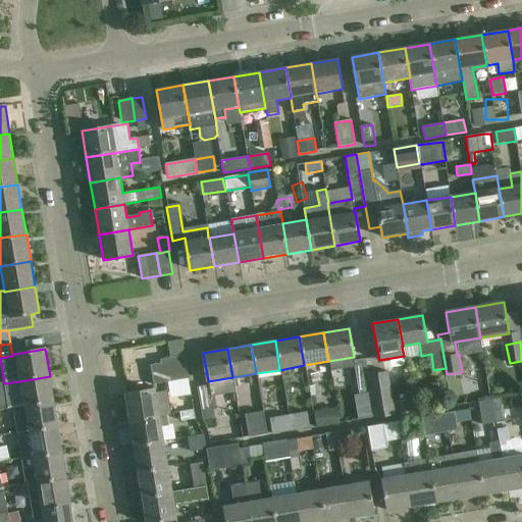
[(188,379),(185,356),(172,358),(176,380),(188,379)]
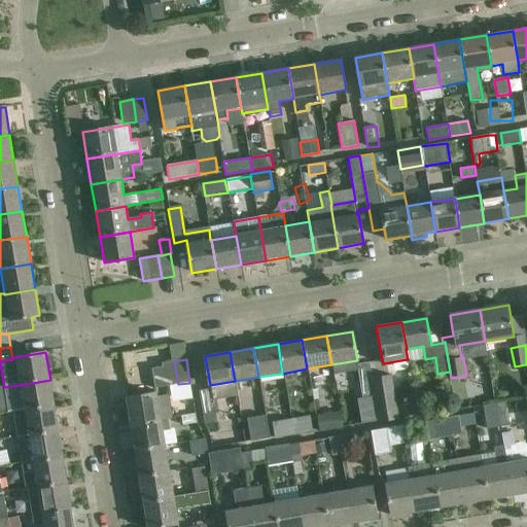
[(162,366),(151,369),(154,388),(178,384),(174,361),(172,361),(162,363),(162,366)]
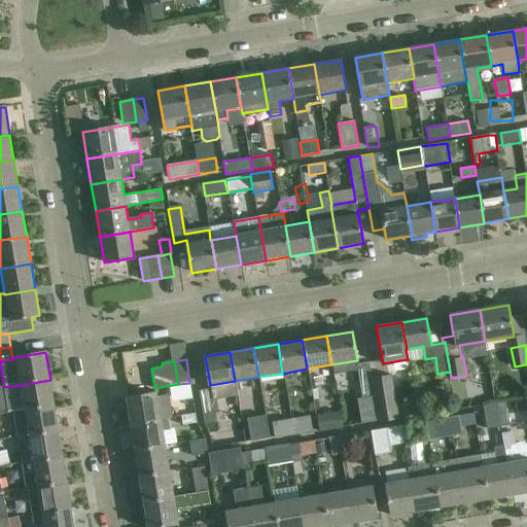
[(375,395),(369,363),(356,365),(362,397),(375,395)]
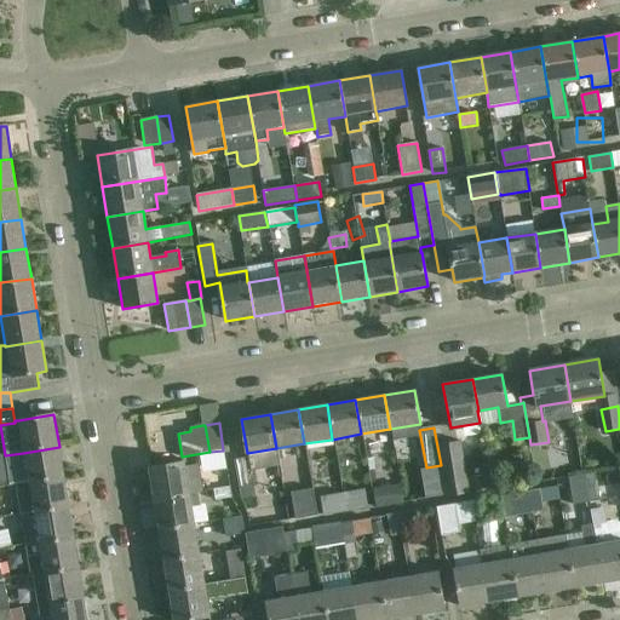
[(469,494),(459,441),(438,445),(447,498),(469,494)]
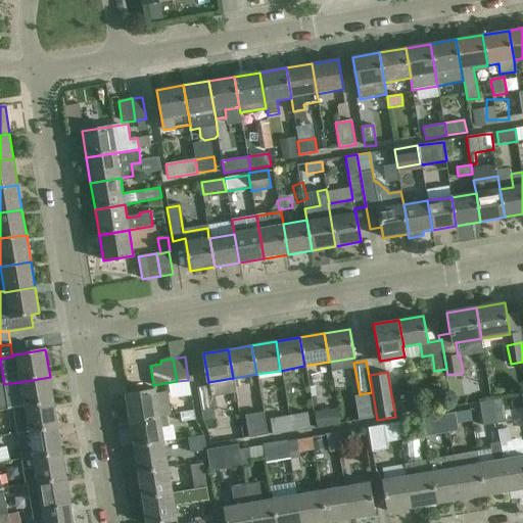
[(9,410),(13,409),(54,402),(50,377),(19,382),(4,384),(9,410)]
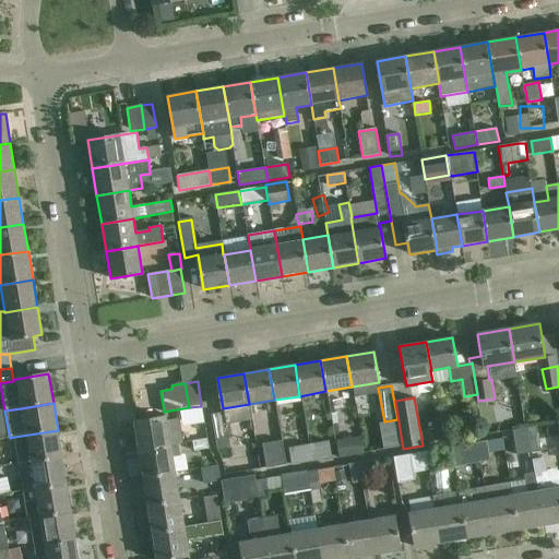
[(216,450),(232,448),(225,414),(211,416),(216,450)]
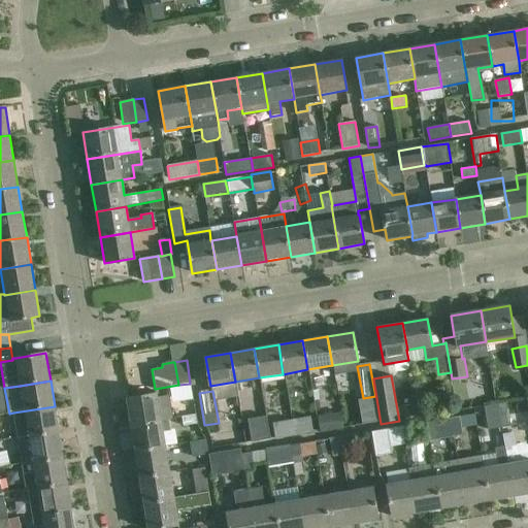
[(129,398),(127,399),(131,425),(168,419),(168,420),(173,419),(169,395),(157,397),(157,394),(129,398)]
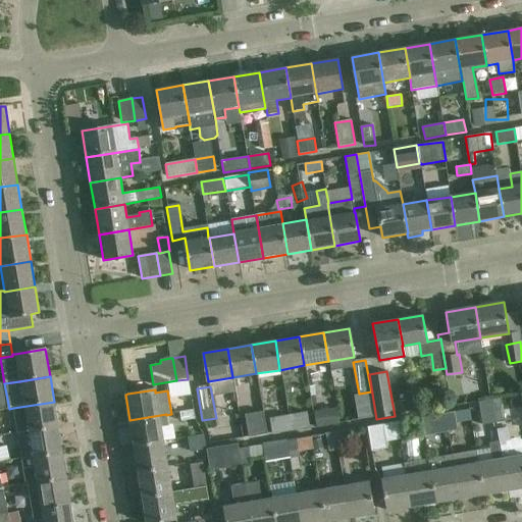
[(492,400),(493,405),(497,422),(505,421),(502,398),(492,400)]
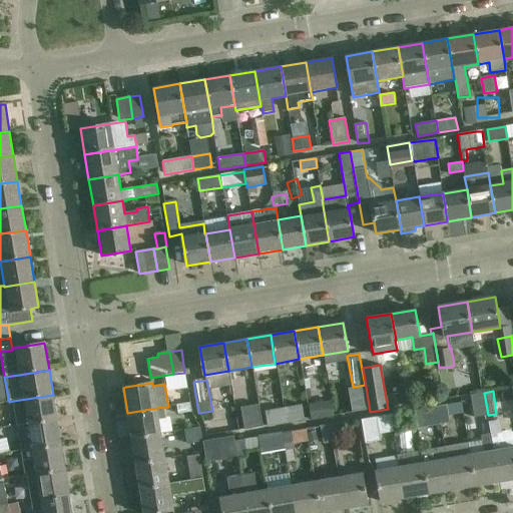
[(13,401),(17,425),(57,419),(53,395),(13,401)]
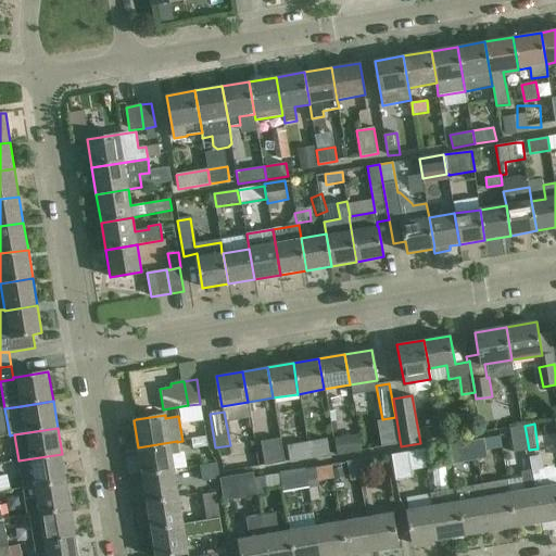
[(529,450),(526,431),(516,433),(519,452),(529,450)]
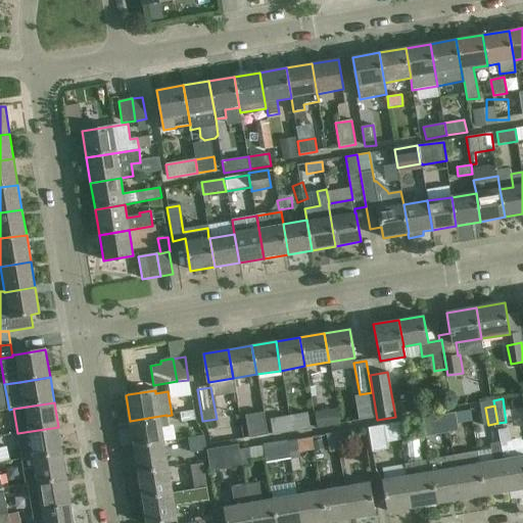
[(194,411),(180,413),(182,422),(195,420),(194,411)]
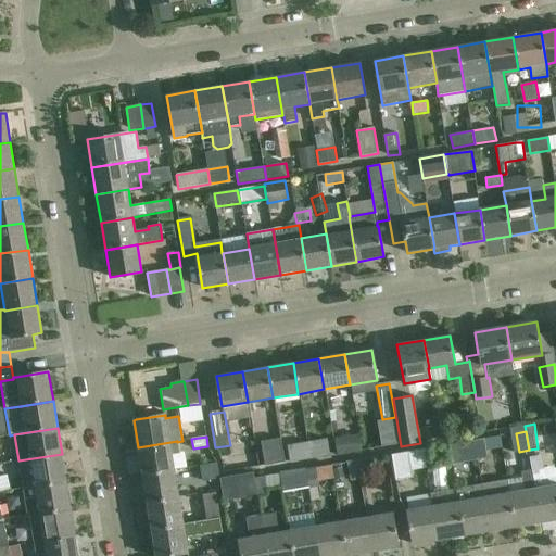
[(491,438),(493,450),(502,449),(500,437),(491,438)]
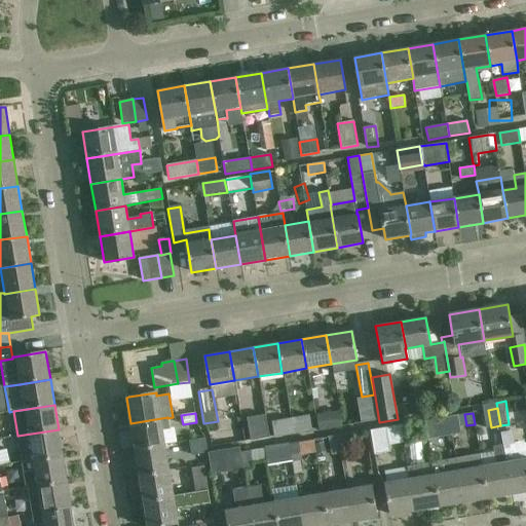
[(266,414),(247,418),(251,441),(270,438),(266,414)]
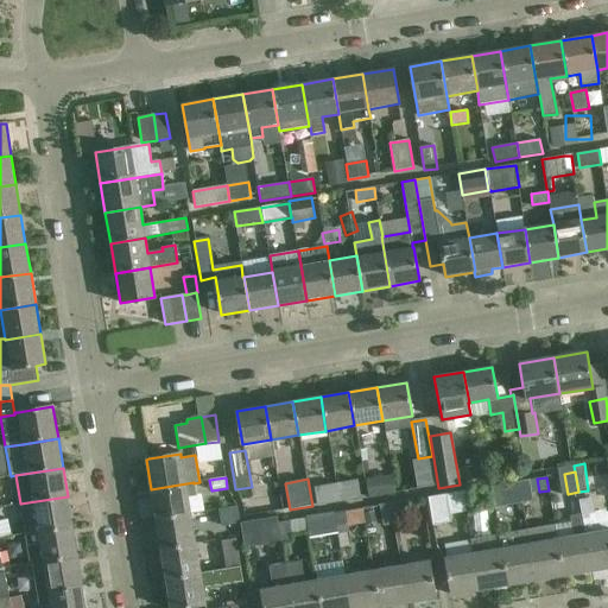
[(358,480),(335,483),(339,501),(361,498),(358,480)]
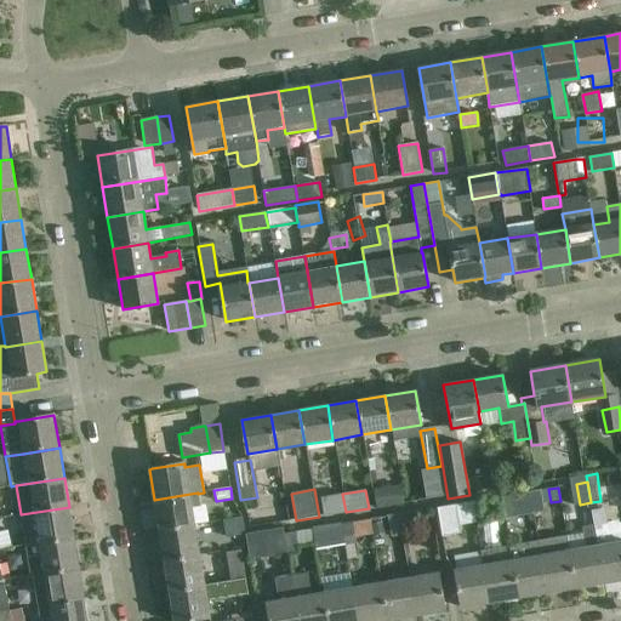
[(541,490),(529,493),(534,513),(545,511),(541,490)]
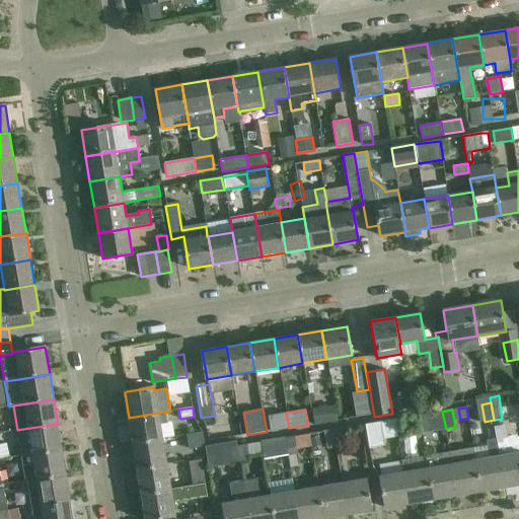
[(166,423),(165,413),(165,412),(129,418),(133,443),(162,438),(159,424),(166,423)]
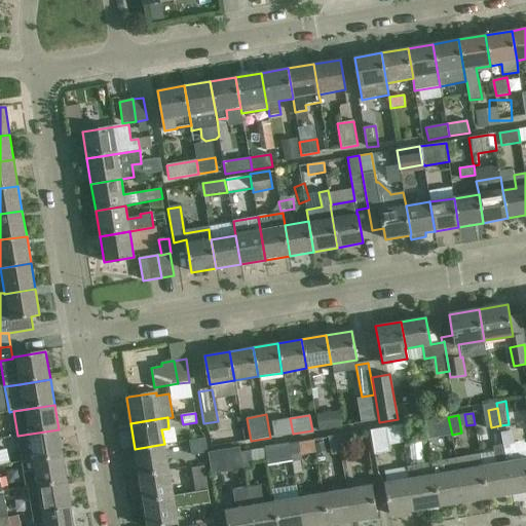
[(452,435),(448,417),(440,418),(443,436),(452,435)]
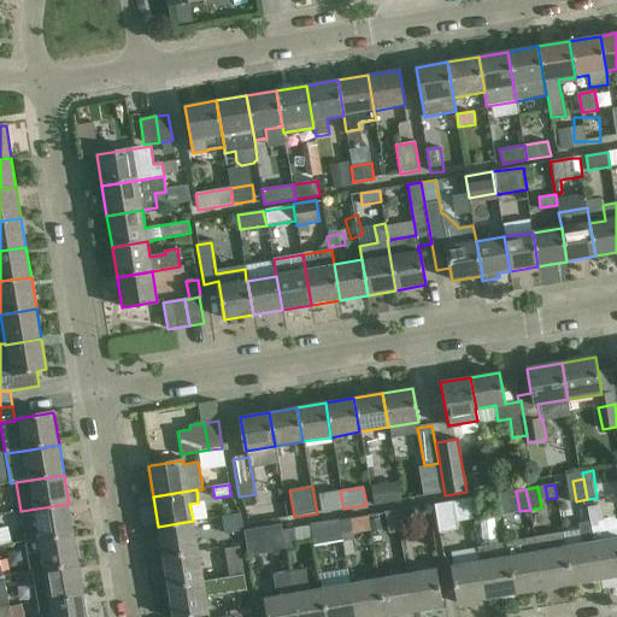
[(344,509),(340,491),(318,495),(322,512),(344,509)]
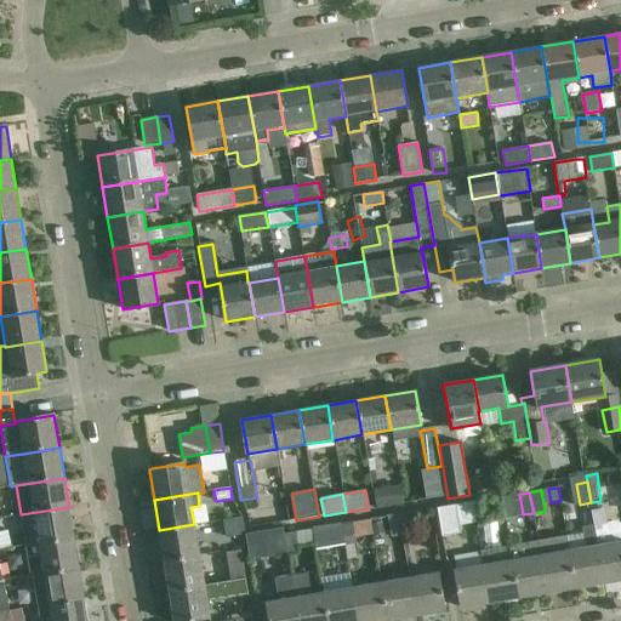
[(484,500),(472,502),(477,523),(488,520),(484,500)]
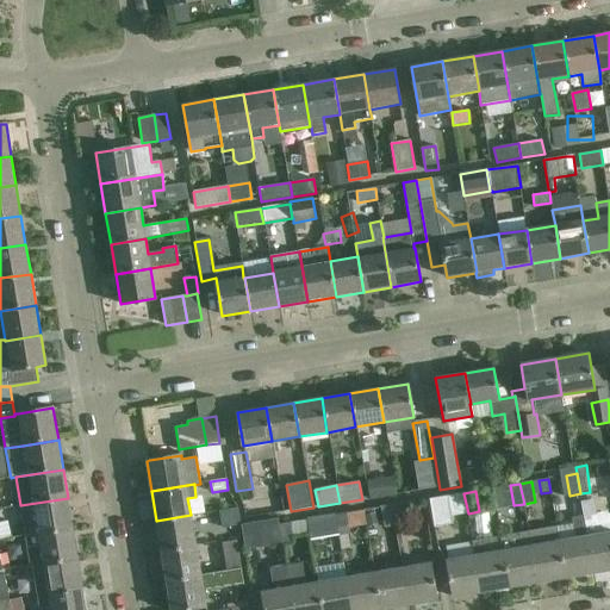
[(468,514),(464,493),(430,499),(435,527),(453,524),(452,516),(468,514)]
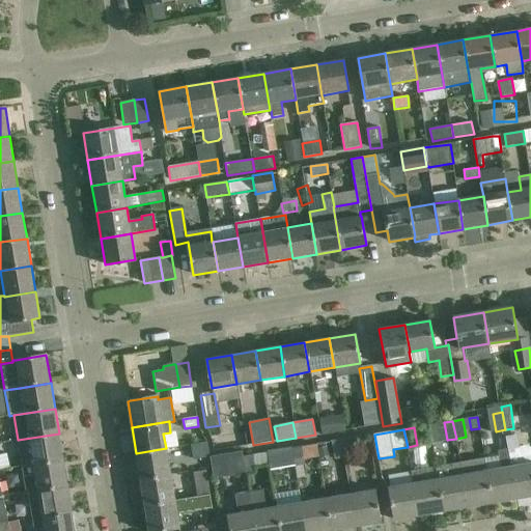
[(18,440),(22,467),(63,460),(59,434),(18,440)]
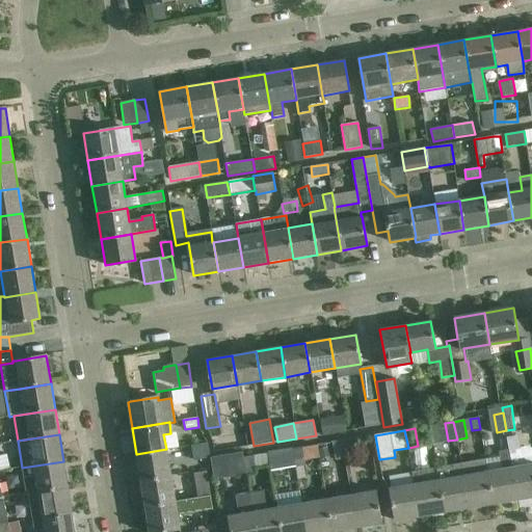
[(509,450),(509,452),(517,500),(531,497),(531,453),(527,449),(520,450),(517,437),(507,440),(509,450)]
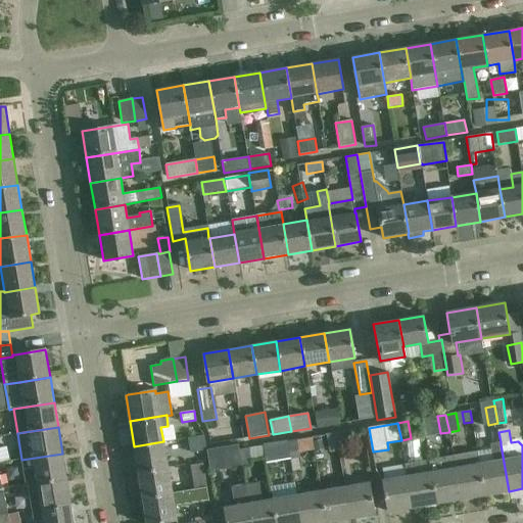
[(335,433),(338,452),(347,449),(344,431),(335,433)]
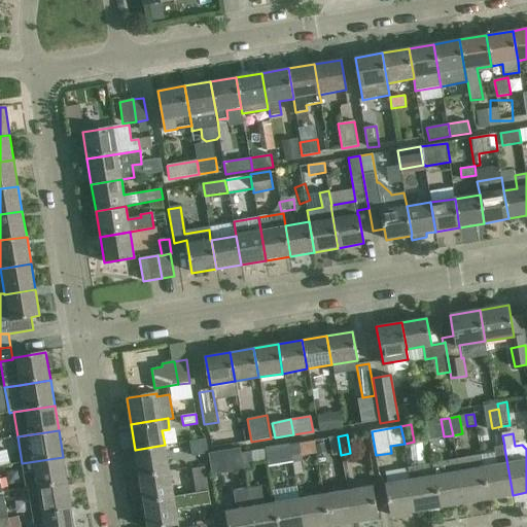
[(0,438),(0,456),(12,454),(8,436),(0,438)]
